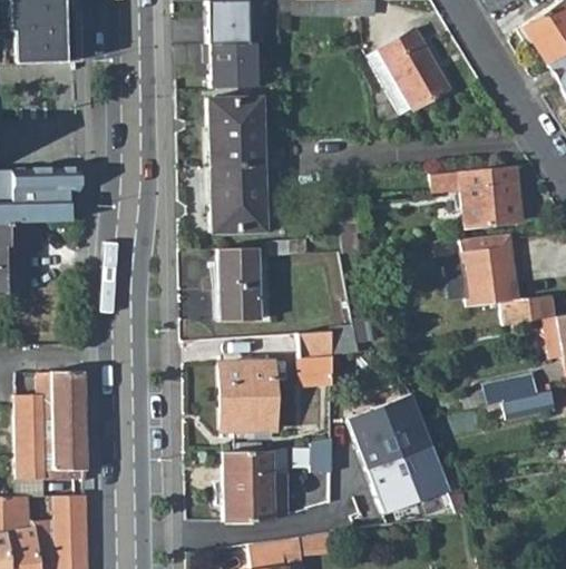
[(0,0),(0,66),(77,64),(77,28),(76,0),(0,0)]
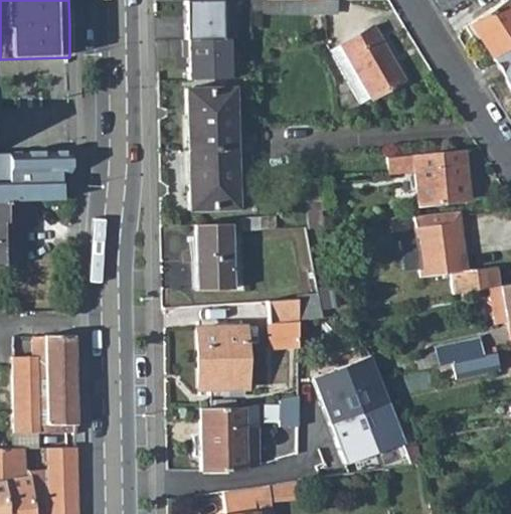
[(252,0),(253,12),(341,13),(340,0),(252,0)]
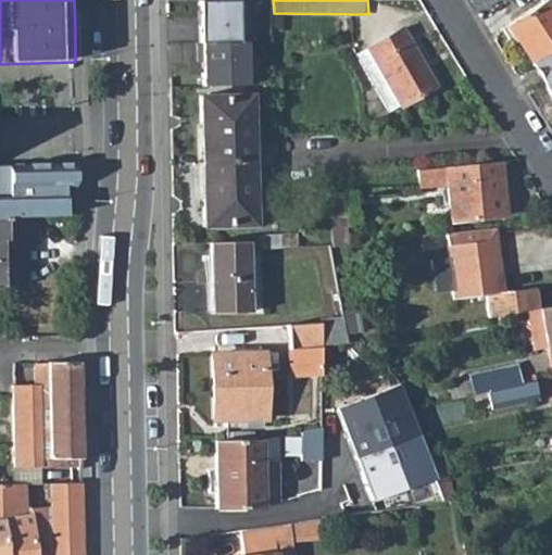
[(535,62),(551,50),(551,2),(550,0),(549,0),(511,25),(535,62)]
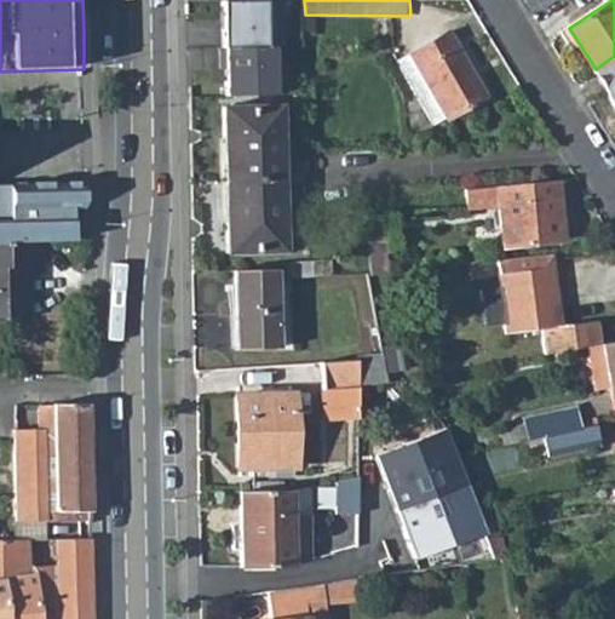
[(275,4),(228,5),(230,51),(234,50),(277,49),(275,4)]
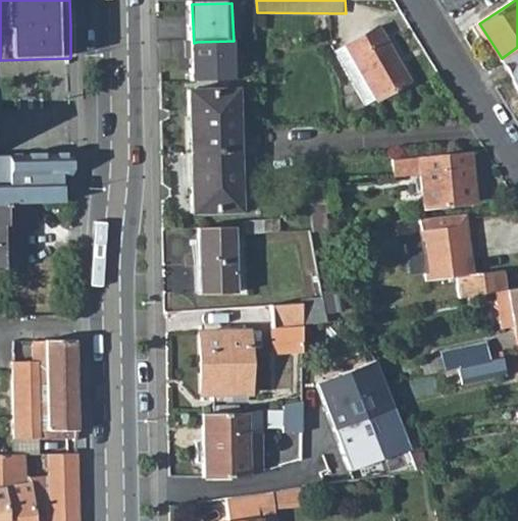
[(380,27),(339,51),(349,70),(360,64),(379,101),(412,83),(380,27)]
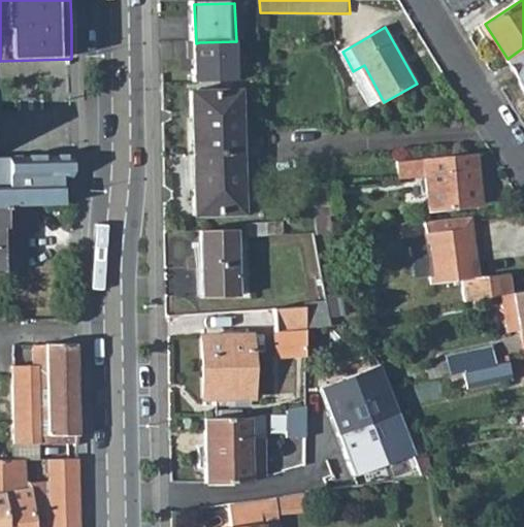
[(236,41),(199,42),(199,91),(241,90),(240,41),(236,41)]
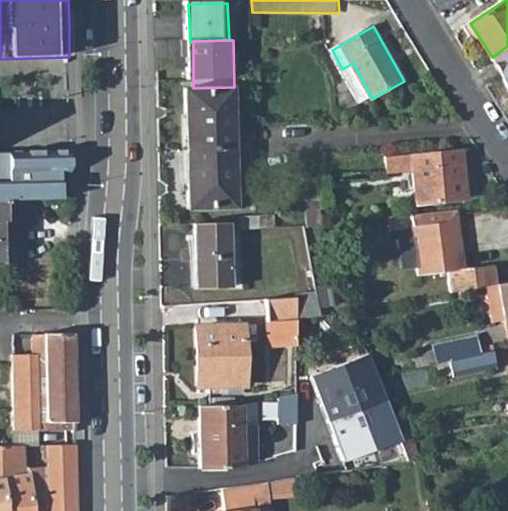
[(507,46),(492,57),(503,75),(502,76),(505,80),(507,78),(507,46)]
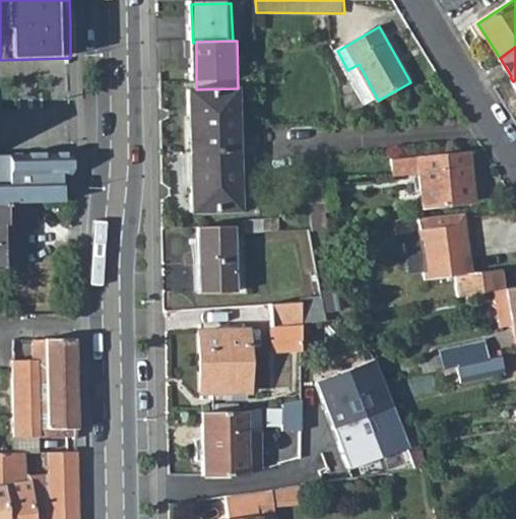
[(192,149),(239,149),(240,149),(238,88),(196,89),(190,89),(192,149)]
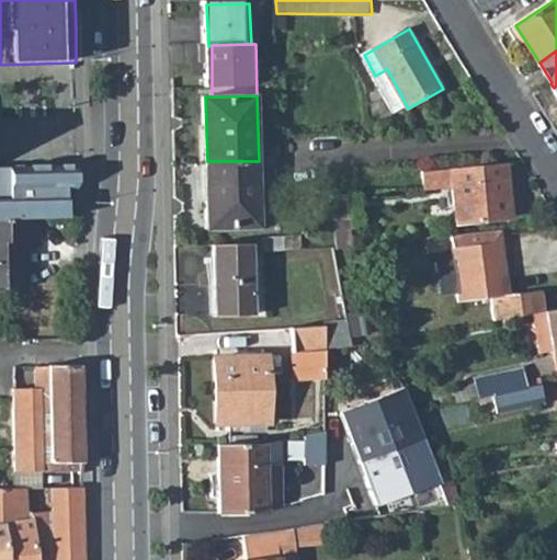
[(209,227),(260,226),(259,161),(258,161),(207,161),(209,227)]
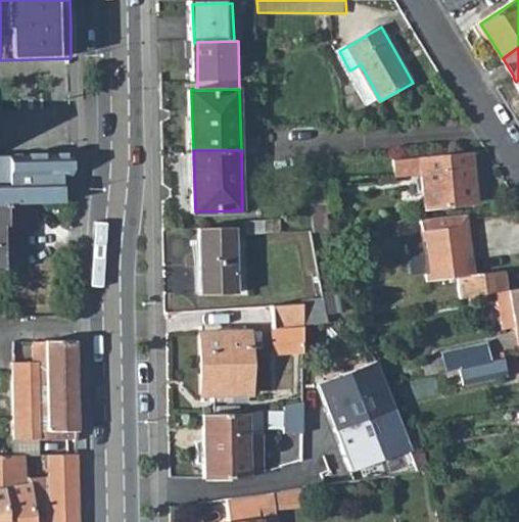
[(0,202),(36,202),(62,201),(62,174),(73,173),(72,152),(0,154),(0,202)]
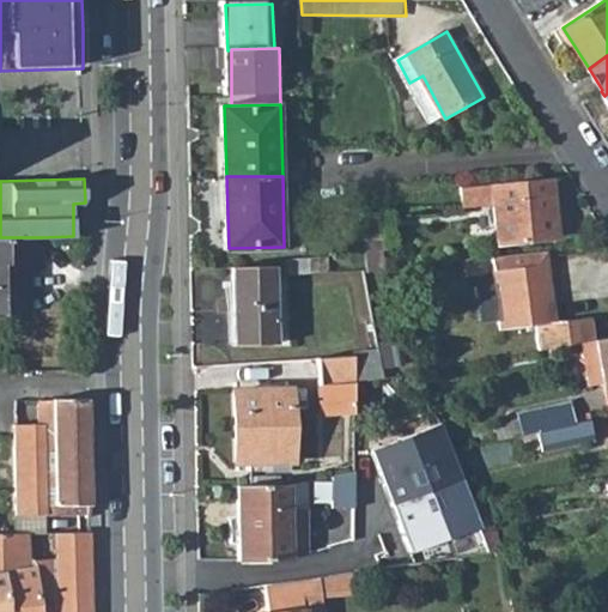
[(464,206),(464,208),(496,205),(499,244),(559,240),(554,179),(463,188),(464,206)]
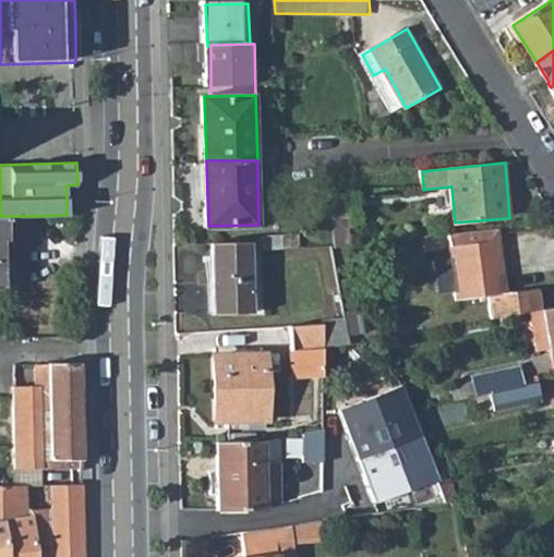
[(347,194),(330,195),(337,250),(352,247),(347,194)]
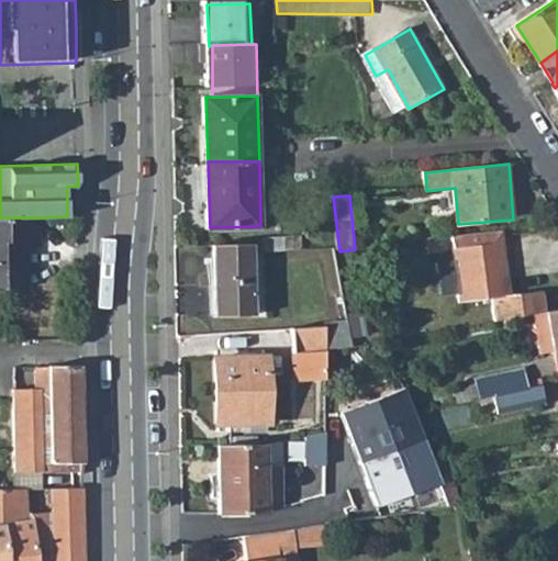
[(32,242),(40,242),(38,217),(0,217),(0,285),(33,285),(32,242)]
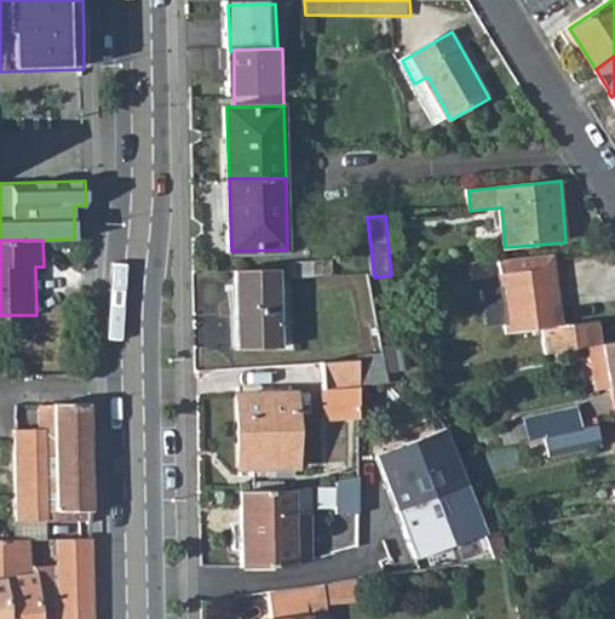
[(598,321),(563,326),(553,254),(500,262),(509,336),(540,331),(542,355),(591,347),(602,345),(598,321)]
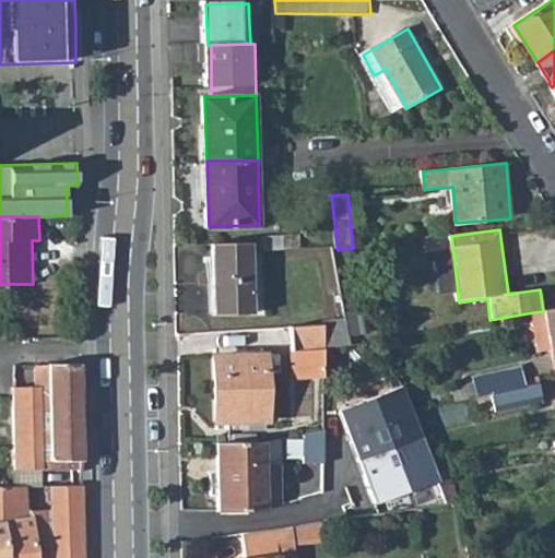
[(214,245),(215,315),(254,313),(252,244),(214,245)]
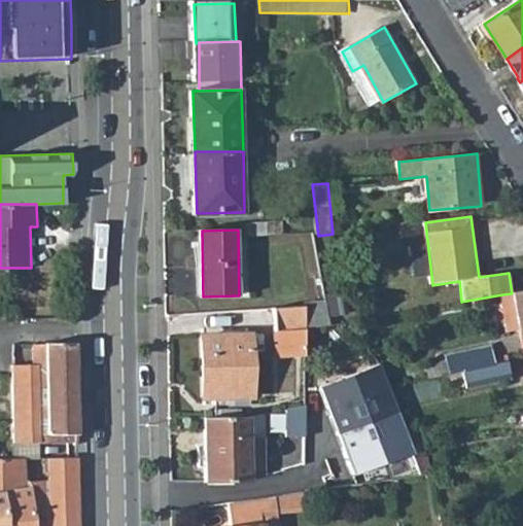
[(350,322),(341,281),(323,286),(326,306),(332,325),(350,322)]
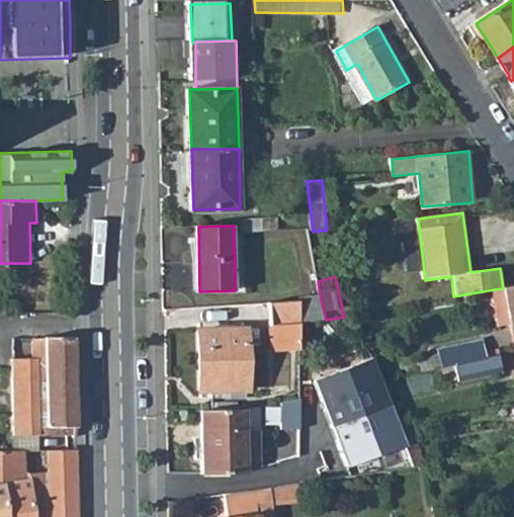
[(494,289),(500,326),(512,324),(506,287),(503,288),(494,289)]
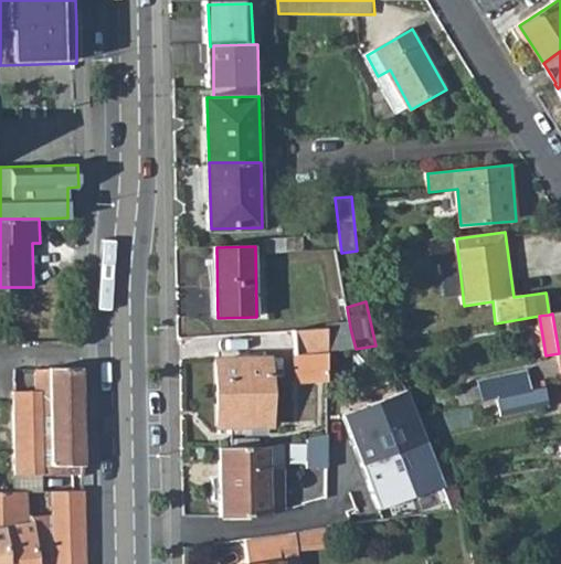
[(328,329),(329,354),(356,349),(350,328),(328,329)]
